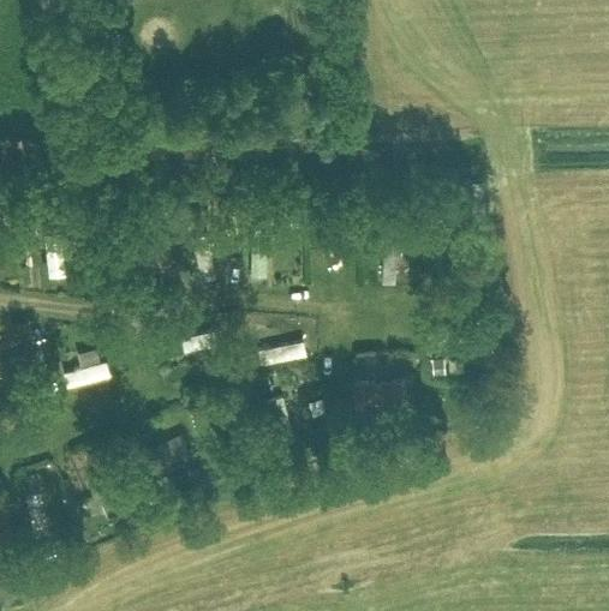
[(443,231),(464,229),(464,214),(442,215),(443,231)]
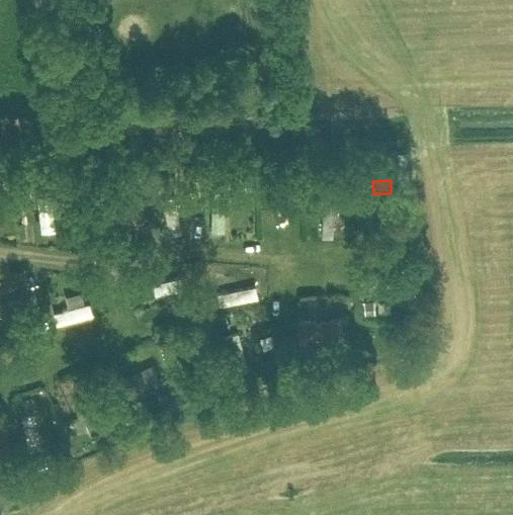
[(212,193),(211,234),(224,234),(225,193),(212,193)]
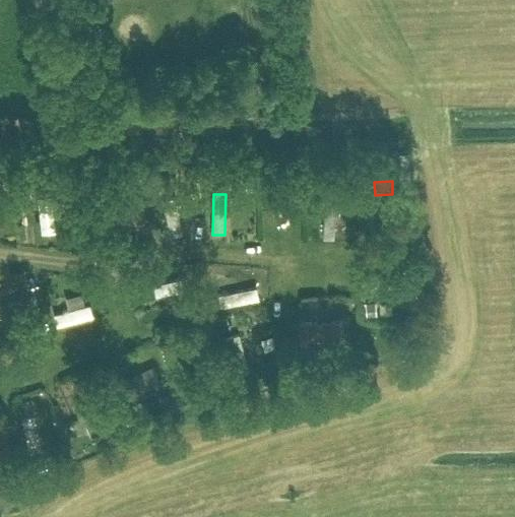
[(139,229),(132,195),(105,198),(111,234),(139,229)]
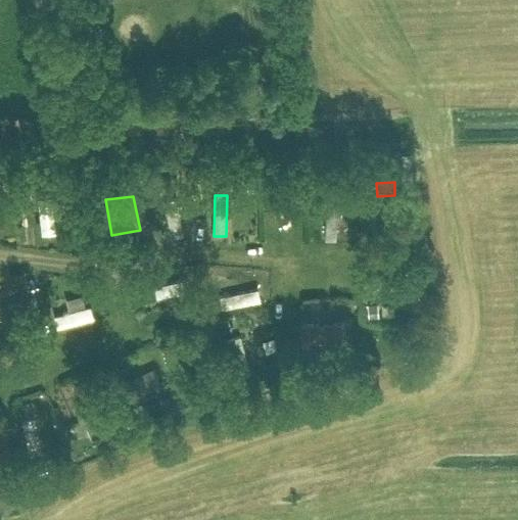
[(291,197),(262,199),(263,210),(292,209),(291,197)]
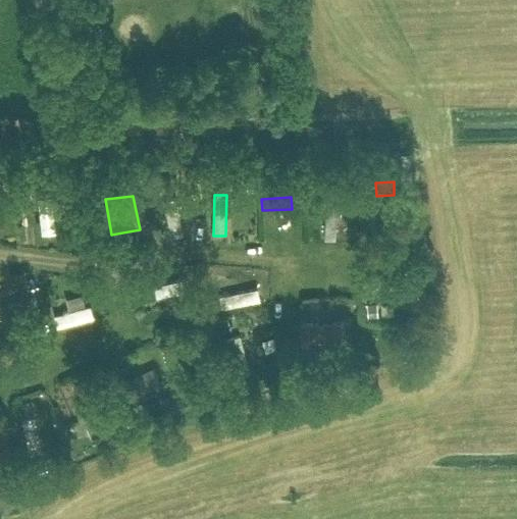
[(53,199),(38,200),(39,236),(55,236),(53,199)]
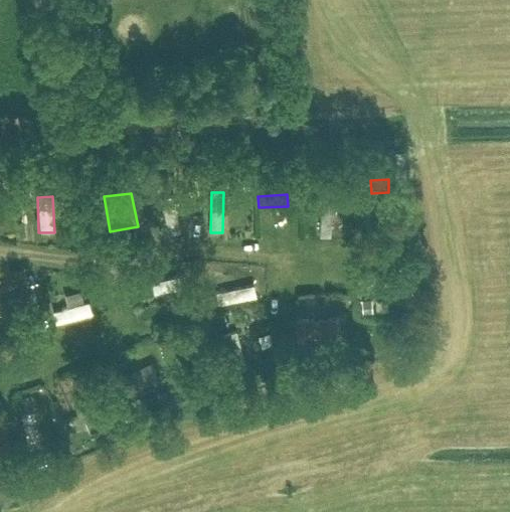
[(163,199),(164,237),(177,236),(176,198),(163,199)]
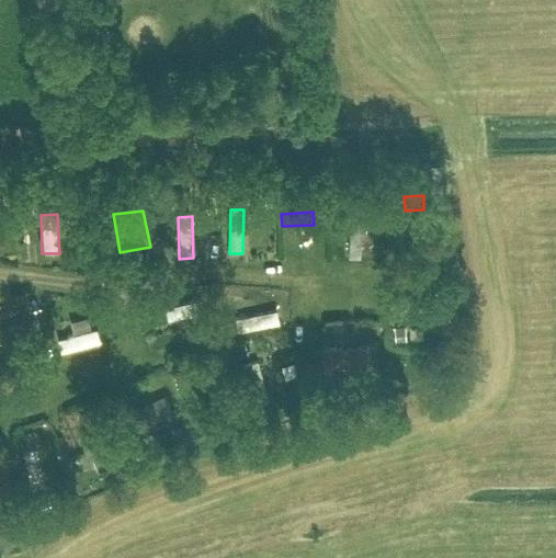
[(363,261),(363,225),(349,225),(349,260),(363,261)]
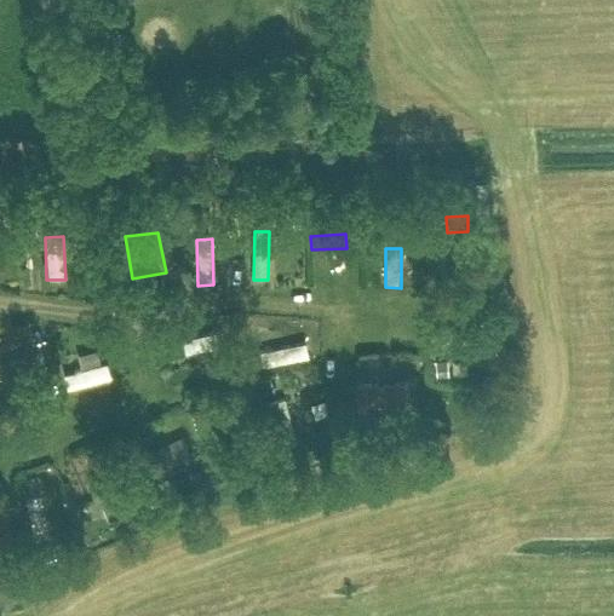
[(429,328),(429,341),(452,344),(452,330),(429,328)]
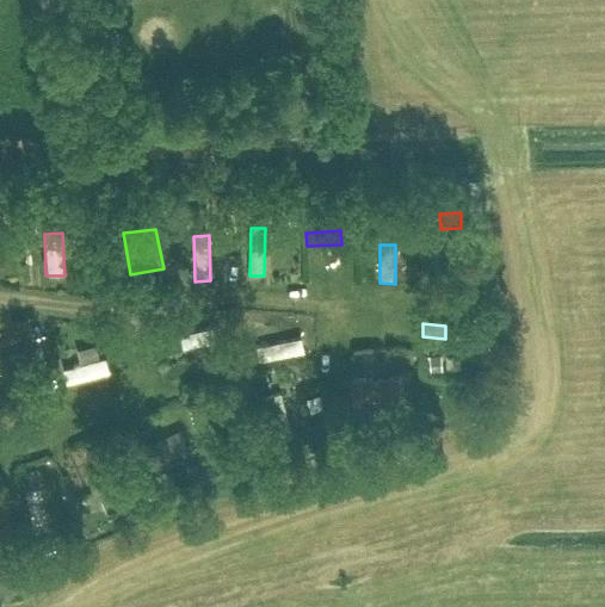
[(179,338),(183,352),(222,342),(218,327),(179,338)]
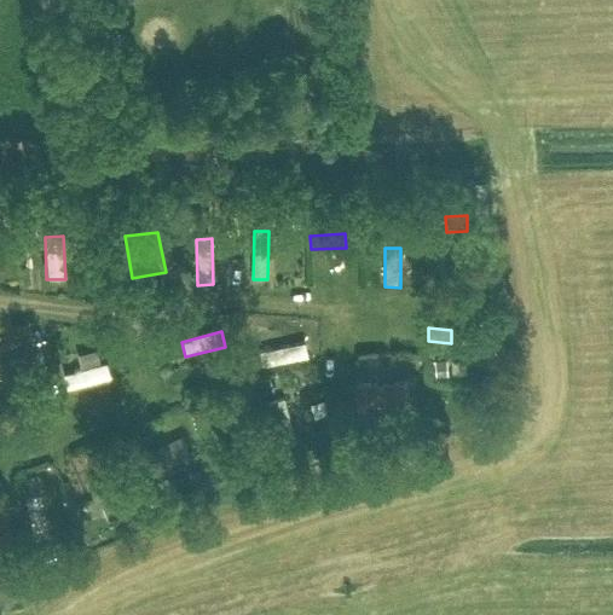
[(259,352),(261,367),(308,361),(306,346),(259,352)]
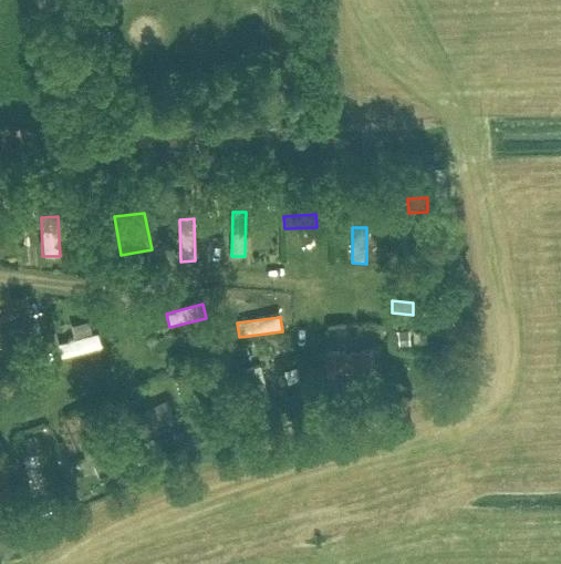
[(258,413),(271,410),(258,368),(245,371),(258,413)]
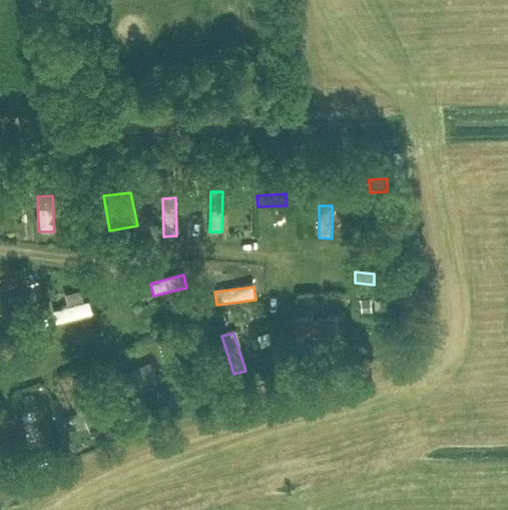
[(151,378),(145,365),(117,377),(125,397),(135,393),(133,386),(151,378)]
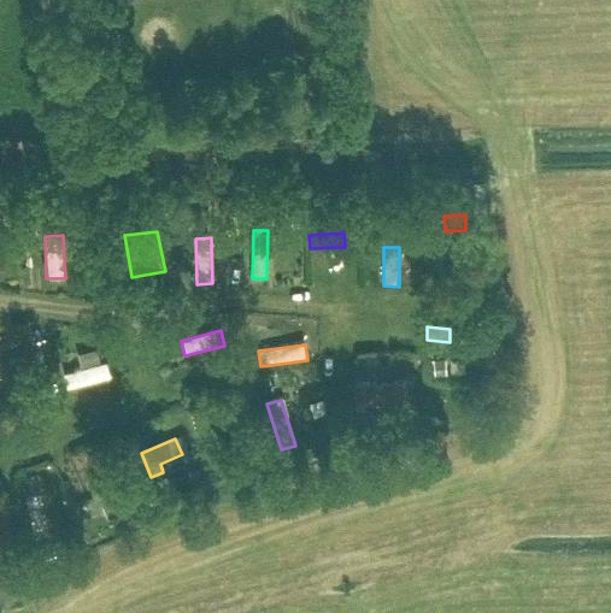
[(24,472),(31,496),(56,488),(48,465),(24,472)]
